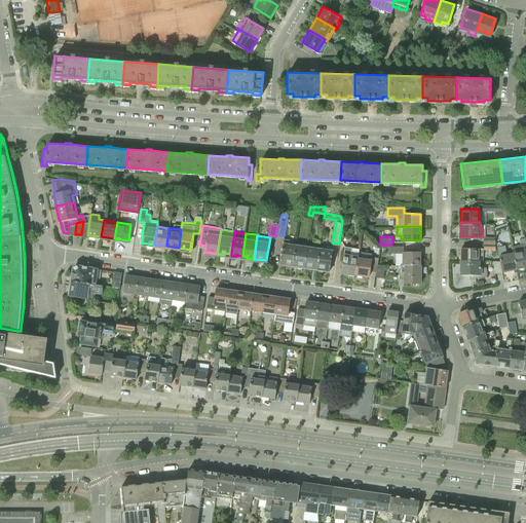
[(525,265),(525,241),(525,239),(525,236),(519,237),(520,243),(512,245),(513,251),(516,267),(525,265)]
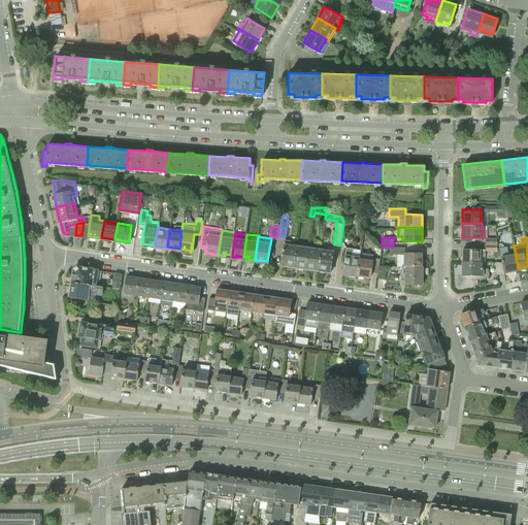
[(281,263),(294,265),(297,241),(290,240),(290,239),(284,238),(284,241),(283,243),(284,243),(281,263)]
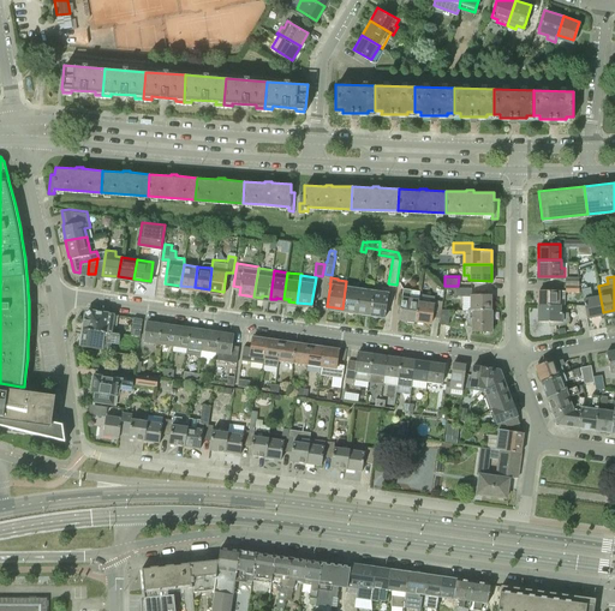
[(342,309),(356,311),(360,283),(352,282),(346,281),(342,309)]
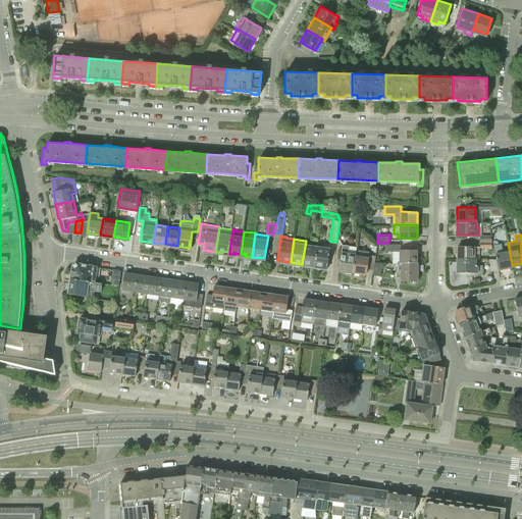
[(315,265),(318,245),(318,243),(306,241),(302,264),(315,265)]
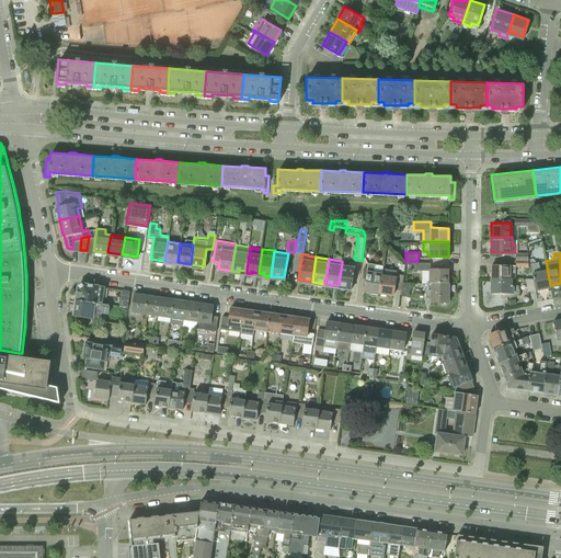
[(342,263),(339,285),(351,287),(354,266),(355,266),(355,264),(355,260),(348,260),(347,264),(342,263)]
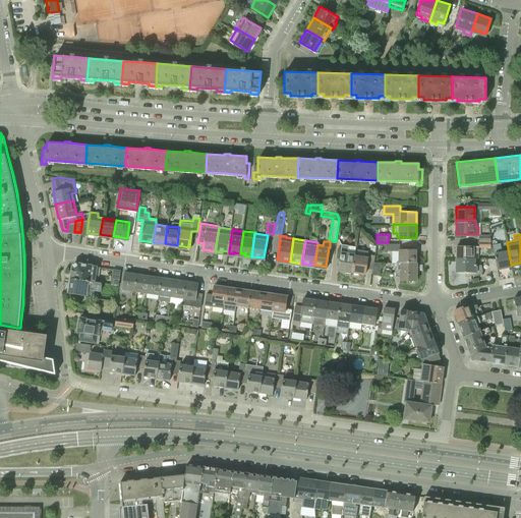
[(498,268),(511,265),(508,248),(502,249),(500,241),(493,242),(496,256),(498,268)]
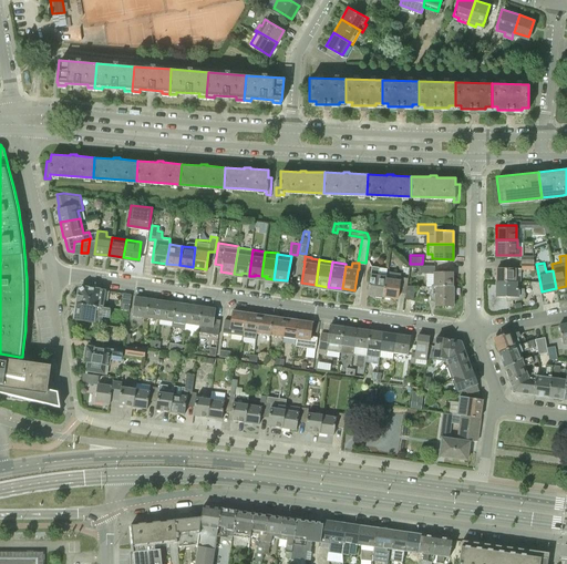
[(368,293),(383,295),(387,273),(378,272),(379,265),(372,264),(371,272),(368,293)]
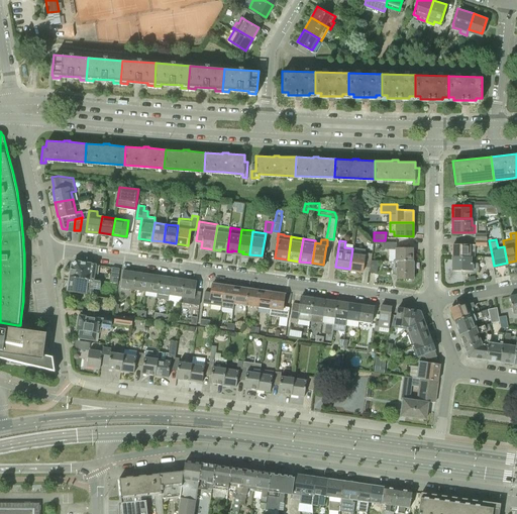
[(393,260),(413,259),(413,245),(395,245),(395,240),(385,240),(382,240),(382,247),(392,246),(392,259),(393,260)]
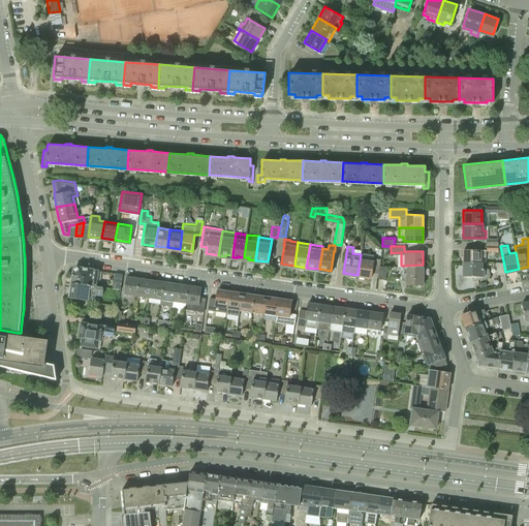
[(486,260),(486,249),(486,248),(463,248),(463,260),(483,260),(486,260)]
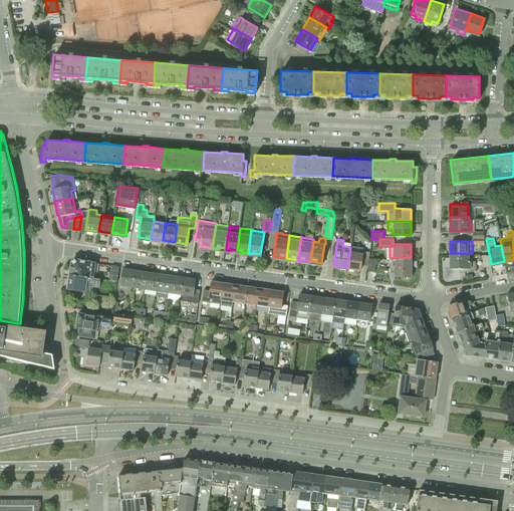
[(350,247),(347,267),(360,269),(362,251),(363,246),(351,245),(350,247)]
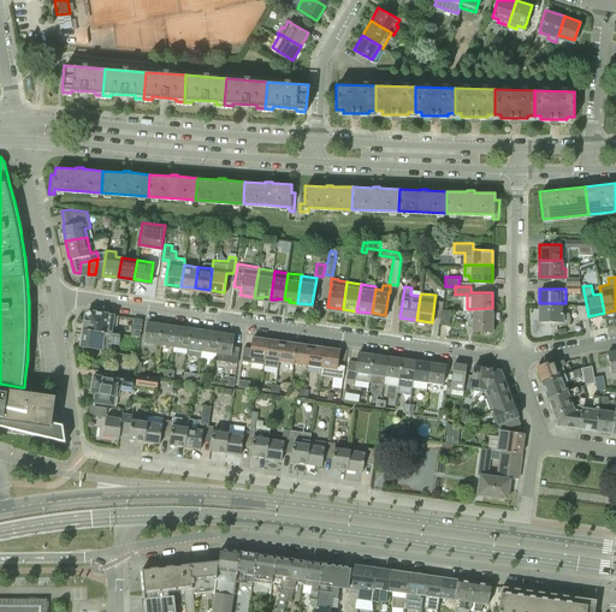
[(562,303),(539,303),(539,320),(563,320),(563,310),(562,310),(562,303)]
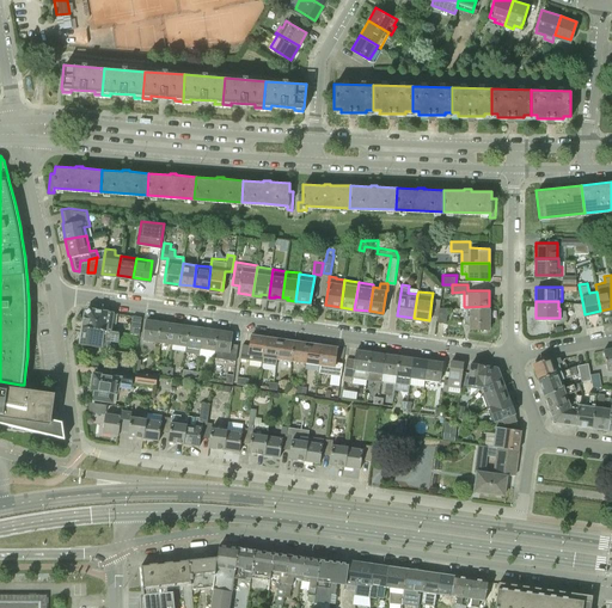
[(576,315),(585,314),(582,301),(573,301),(576,315)]
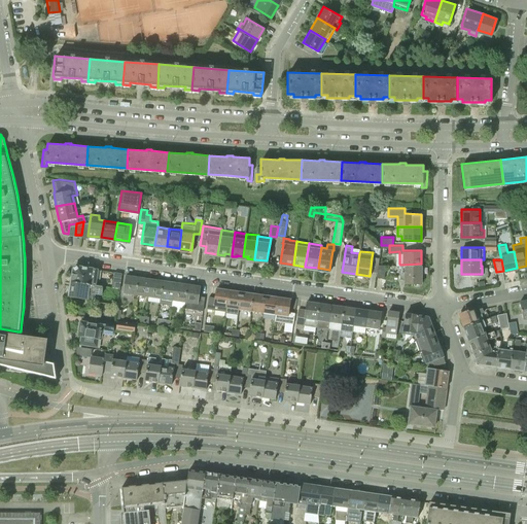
[(71,280),(96,283),(96,277),(98,268),(76,264),(73,267),(72,274),(71,280)]
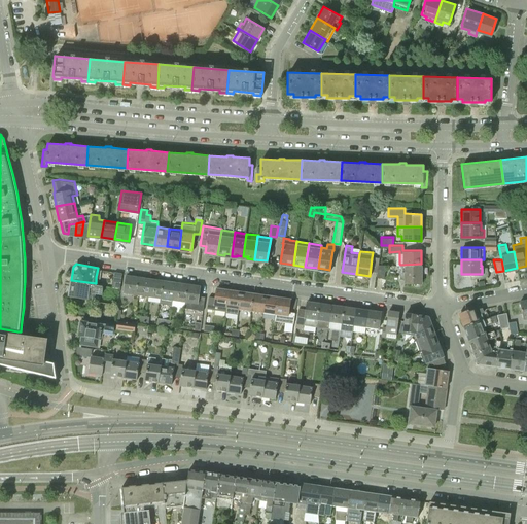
[(377,275),(384,276),(386,264),(379,264),(377,275)]
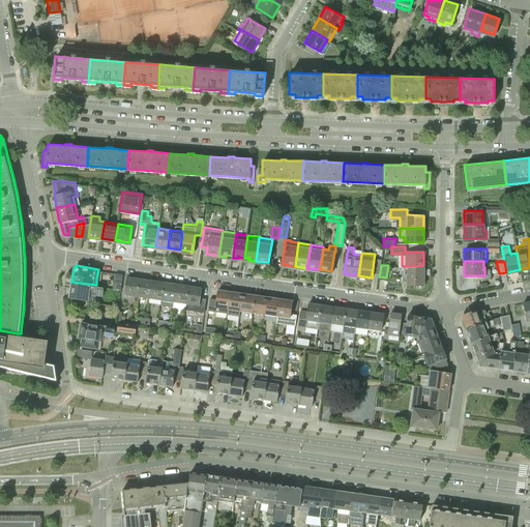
[(423,265),(403,266),(403,280),(408,280),(408,284),(423,284),(423,265)]
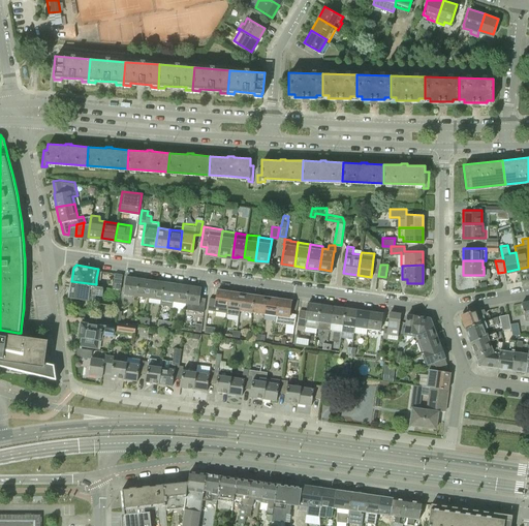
[(113,287),(120,288),(123,272),(115,271),(113,287)]
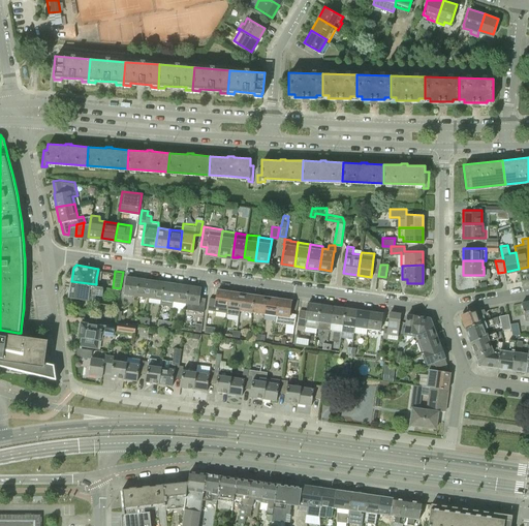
[(124,292),(136,295),(139,275),(133,274),(132,276),(126,275),(124,292)]
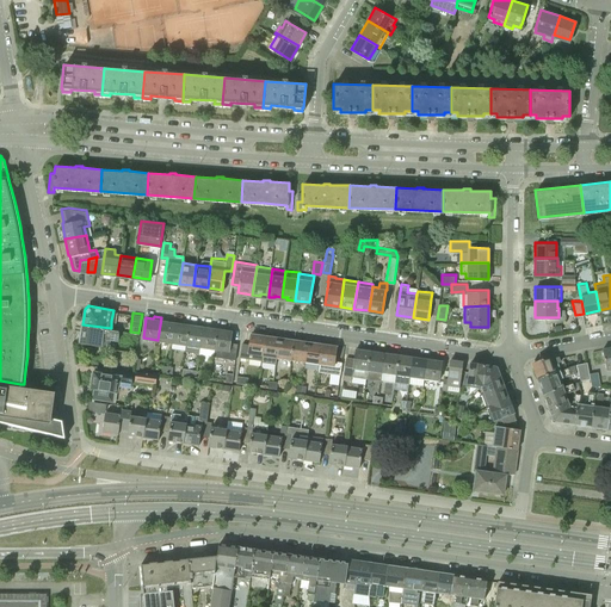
[(158,340),(172,342),(174,322),(168,321),(168,319),(161,317),(158,340)]
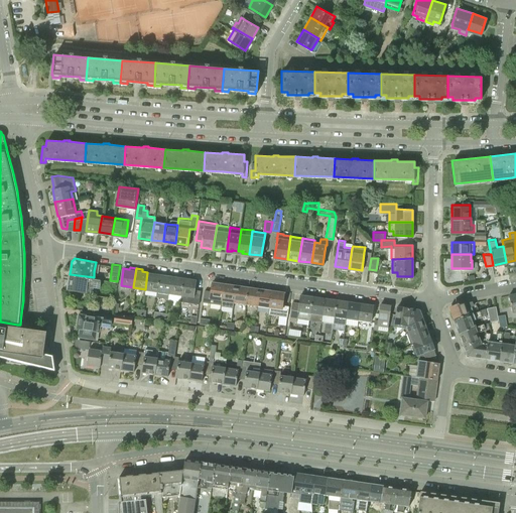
[(145,289),(157,290),(159,271),(153,271),(153,272),(147,272),(145,289)]
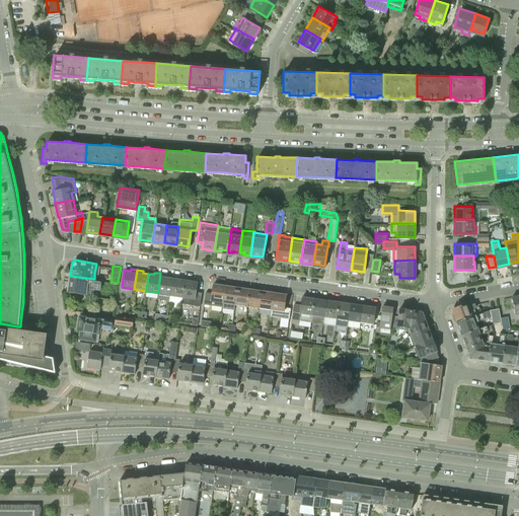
[(158,292),(170,294),(172,277),(166,276),(167,274),(160,273),(158,292)]
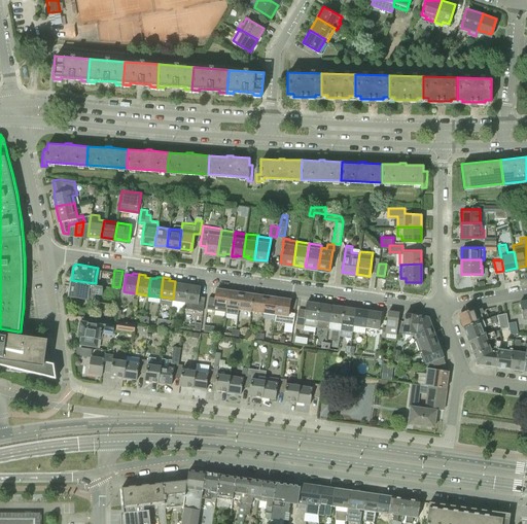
[(69,294),(89,298),(95,299),(95,292),(101,293),(102,284),(96,283),(71,280),(70,289),(69,294)]
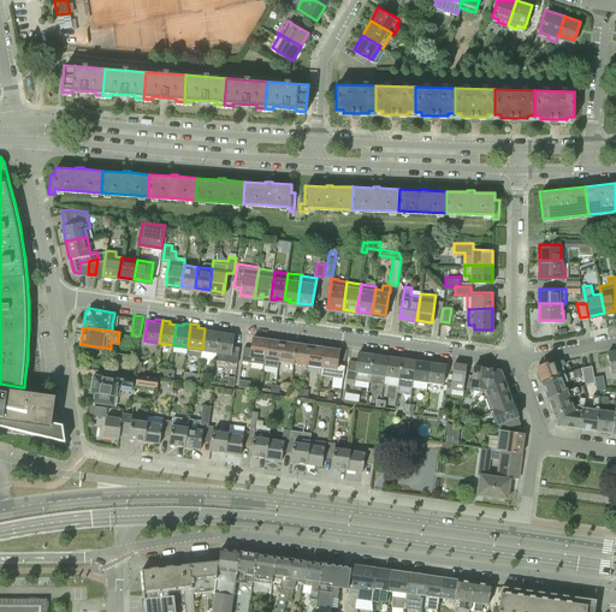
[(217,351),(220,328),(212,327),(212,330),(205,328),(202,349),(201,354),(215,356),(217,351)]
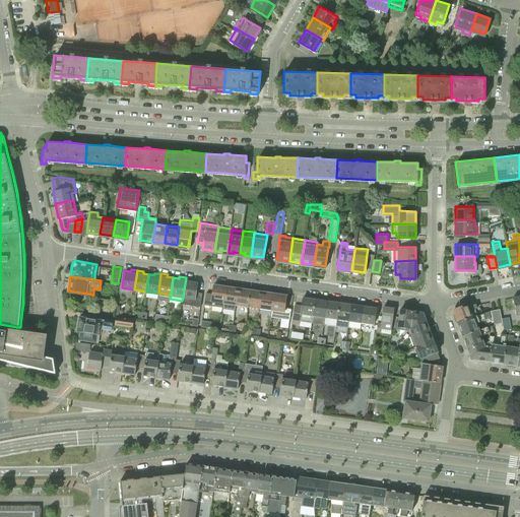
[(183,297),(195,299),(197,280),(191,280),(191,278),(186,277),(183,297)]
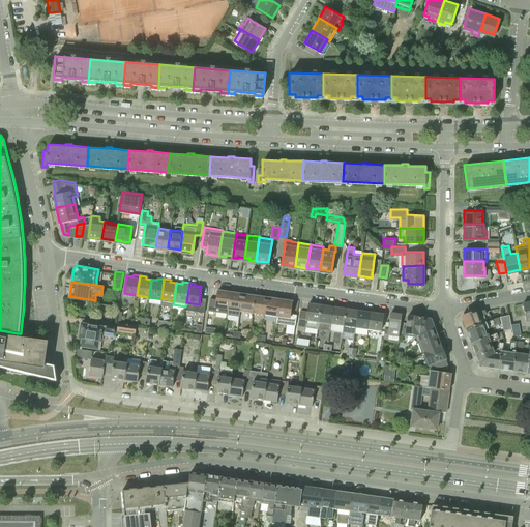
[(227,315),(228,308),(230,290),(217,289),(215,305),(214,314),(227,315)]
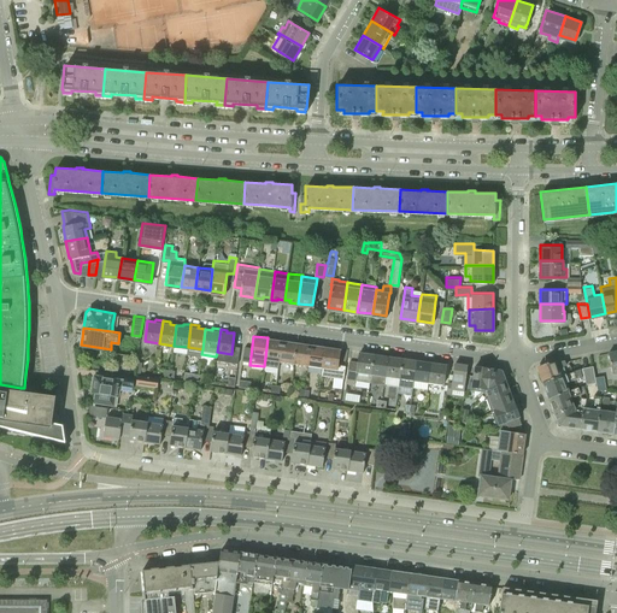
[(265,358),(280,360),(282,340),(268,337),(265,358)]
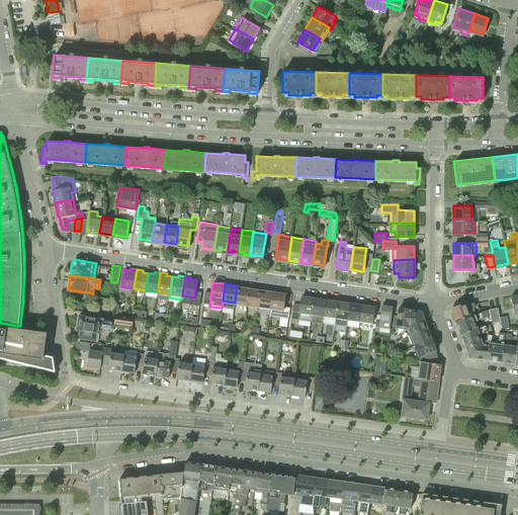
[(235,303),(247,304),(249,287),(237,285),(235,303)]
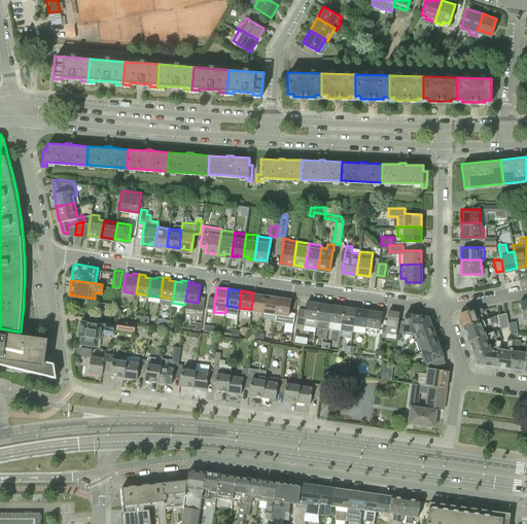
[(251,309),(264,311),(266,293),(253,292),(251,309)]
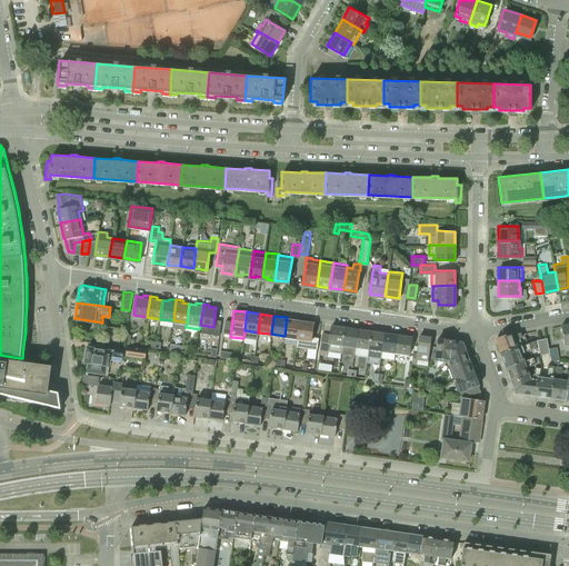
[(285,336),(297,338),(300,319),(287,317),(285,336)]
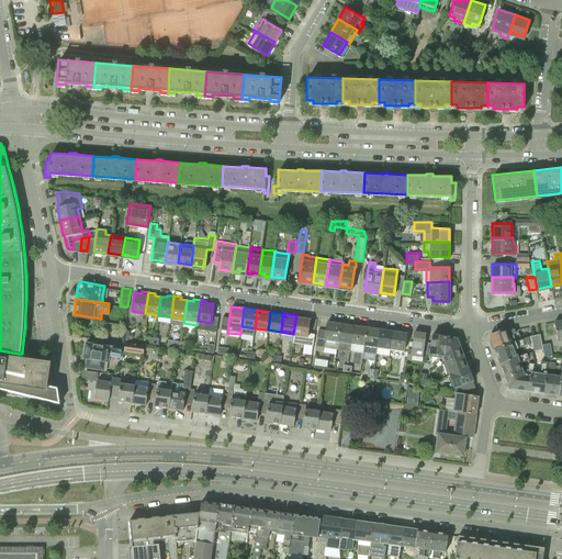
[(315,332),(307,331),(310,317),(296,315),(293,334),(293,341),(313,344),(315,332)]
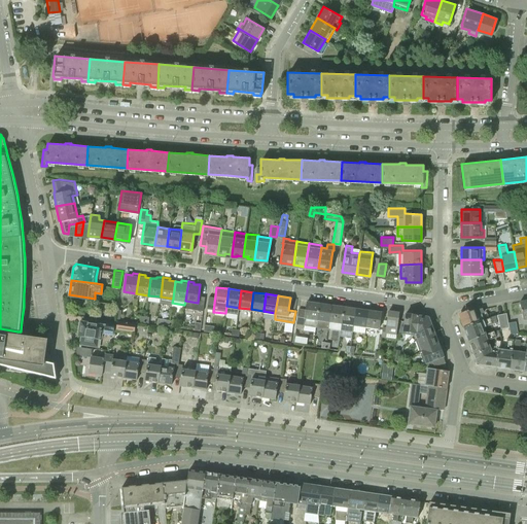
[(304,317),(316,318),(319,302),(318,302),(317,300),(313,299),(312,301),(307,300),(305,308),(299,307),(295,326),(303,327),(304,317)]
